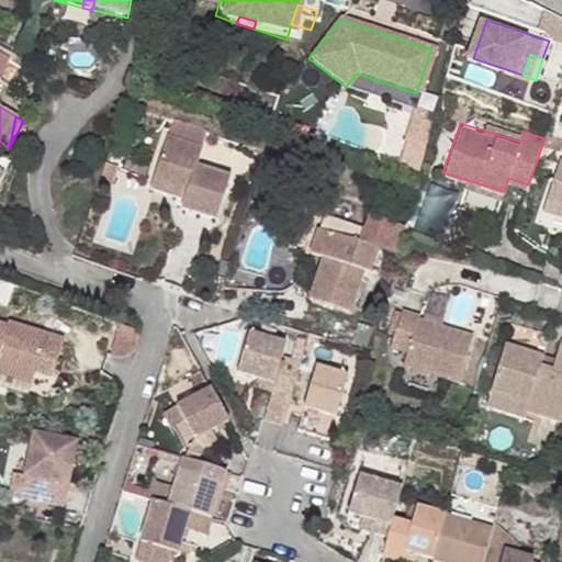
[(161,139),(146,188),(182,198),(179,205),(178,213),(212,223),(226,178),(192,168),(198,150),(161,139)]
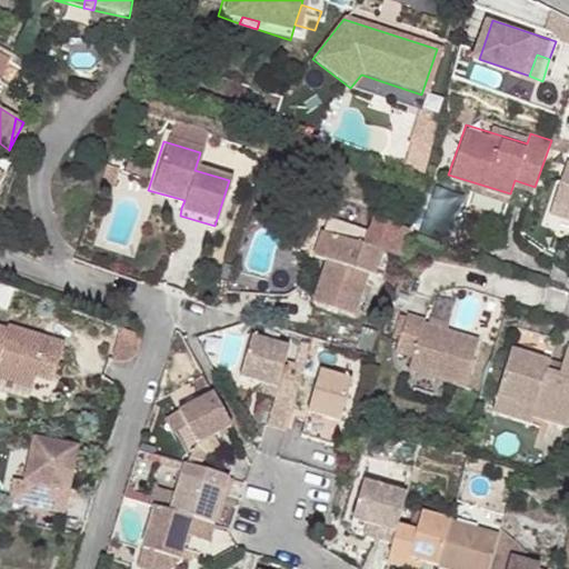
[(568,159),(556,200),(568,205),(568,159)]
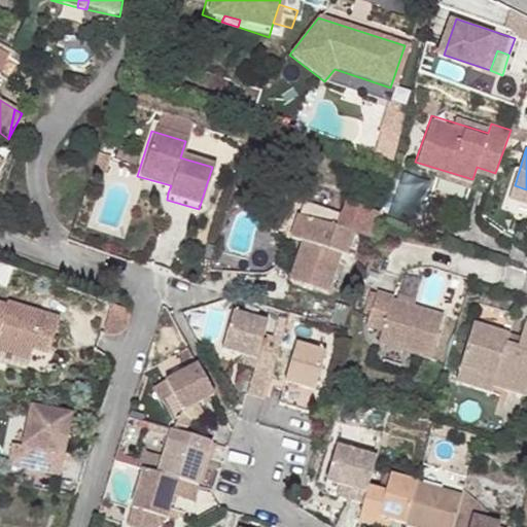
[(106,157),(93,152),(89,164),(102,170),(106,157)]
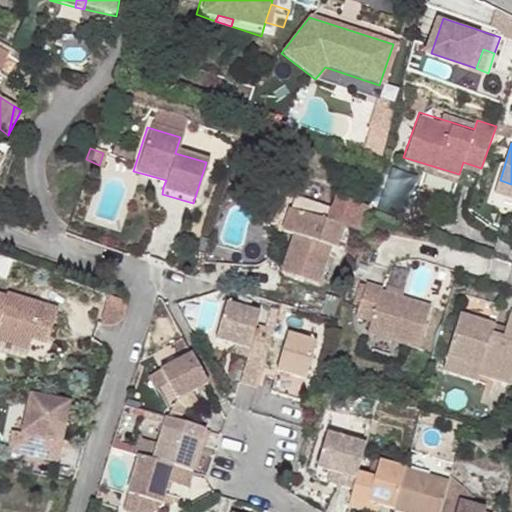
[(131,177),(163,187),(166,180),(133,171),(131,177)]
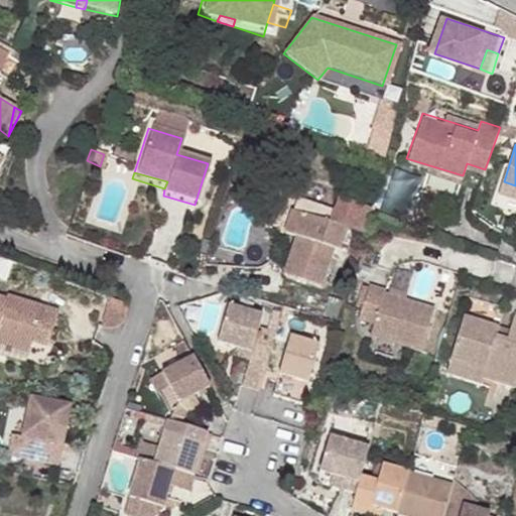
[(295,211),(330,220),(333,206),(298,198),(295,211)]
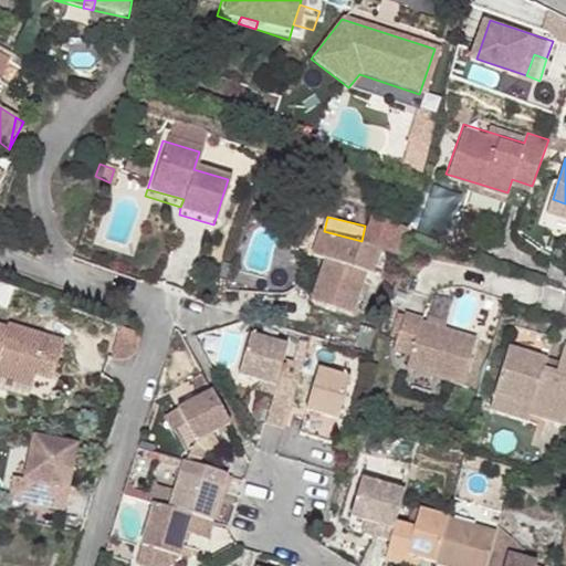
[(352,268),(360,271),(368,272),(374,250),(316,232),(310,255),(321,259),(308,301),(348,313),(358,278),(349,276),(352,268)]
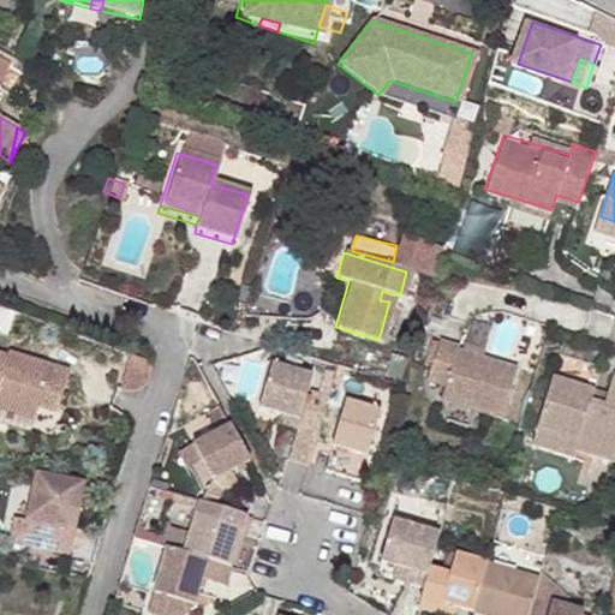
[(389,302),(392,294),(382,291),(380,300),(389,302)]
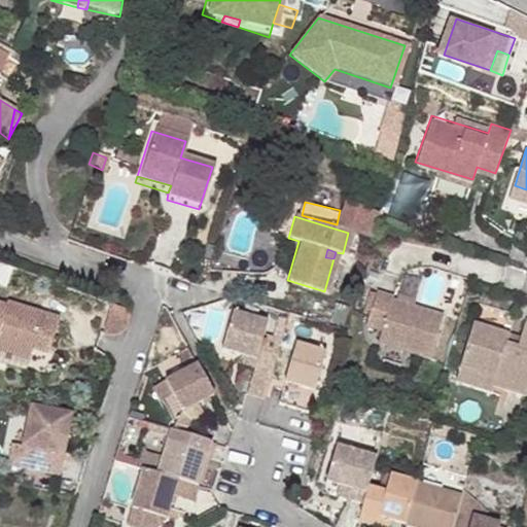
[(443,310),(391,294),(378,339),(430,354),(443,310)]
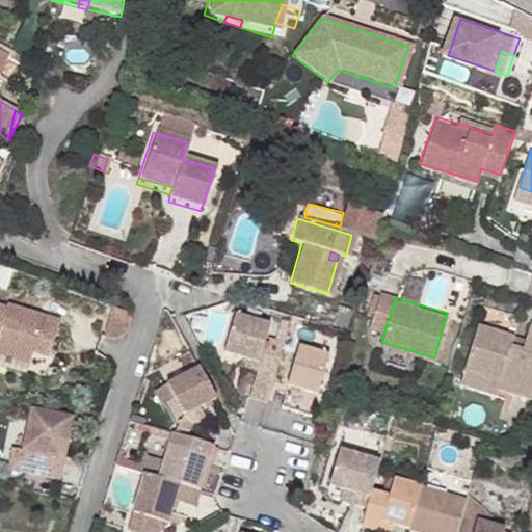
[(0,348),(33,358),(34,355),(48,358),(49,354),(59,320),(7,306),(6,308),(0,304),(0,348)]
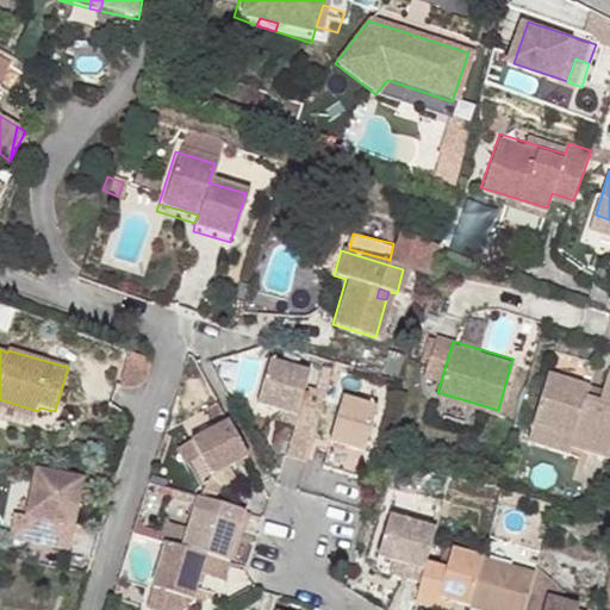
[(255,403),(275,409),(296,414),(303,385),(307,368),(268,358),(255,403)]
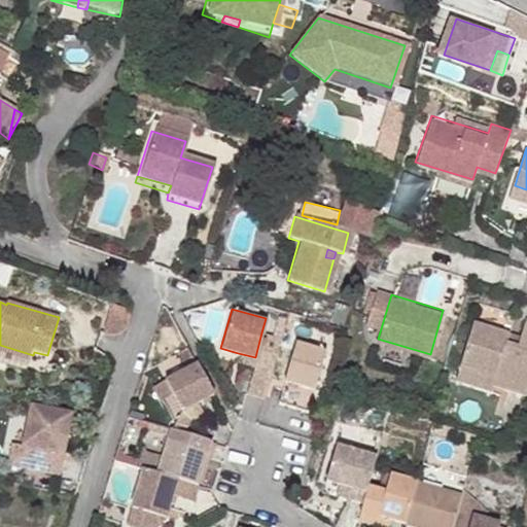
[(526,316),(522,334),(520,343),(507,340),(511,329),(475,319),(457,380),(492,391),(493,385),(526,395),(526,316)]
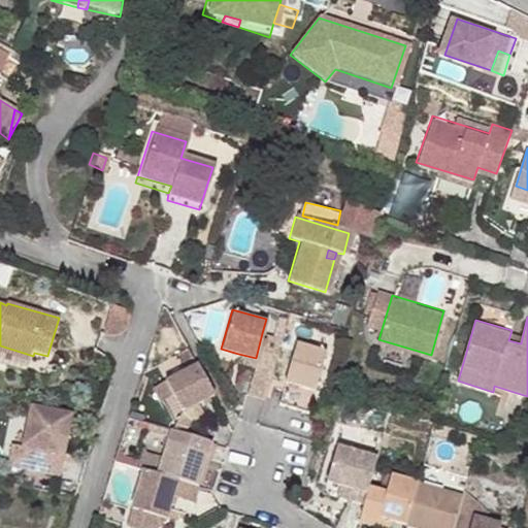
[(521,343),(523,334),(512,330),(508,340),(521,343)]
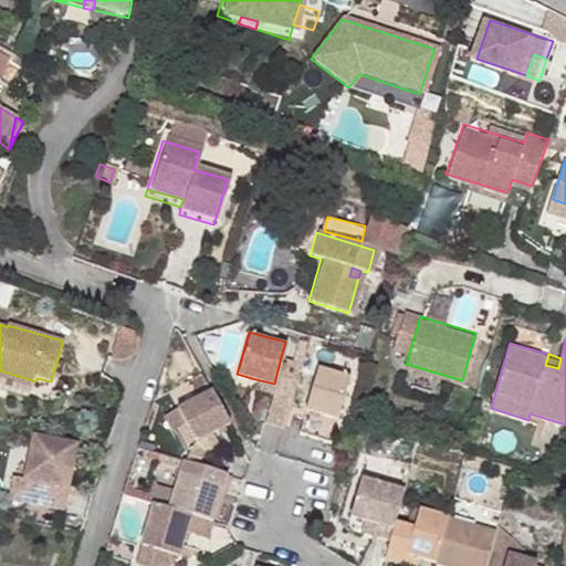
[(282,427),(300,362),(281,357),(274,384),(272,391),(272,395),(276,396),(274,404),(270,402),(265,421),(282,427)]
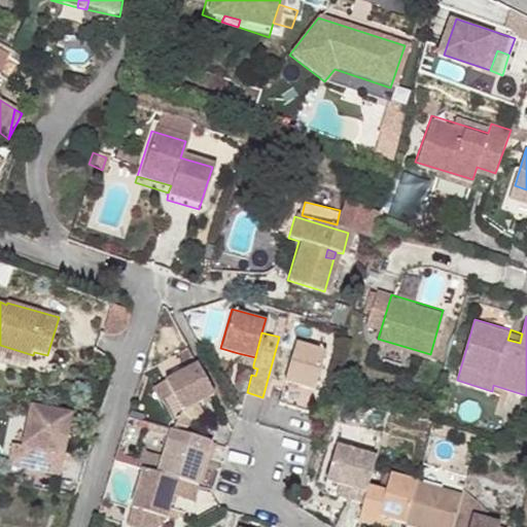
[(297,342),(285,381),(315,389),(326,350),(297,342)]
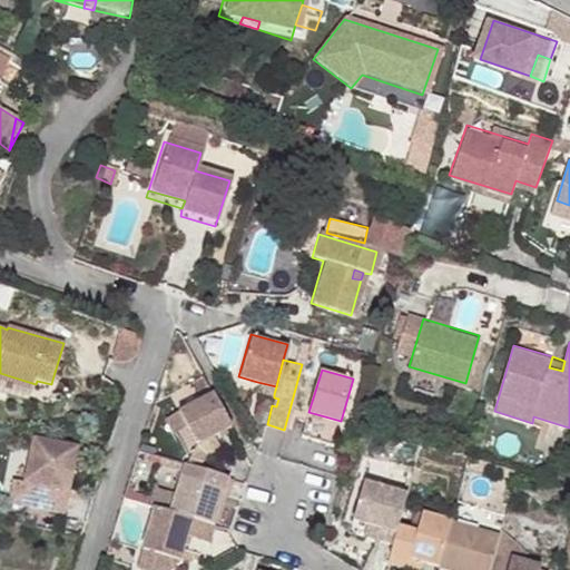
[(0,382),(33,393),(36,384),(0,373),(0,382)]
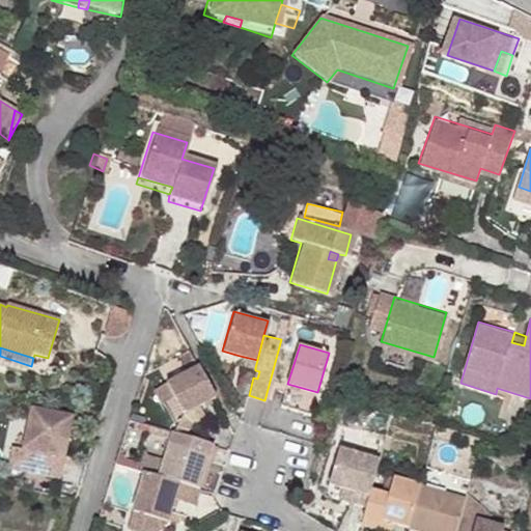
[(257,360),(240,356),(239,363),(255,367),(257,360)]
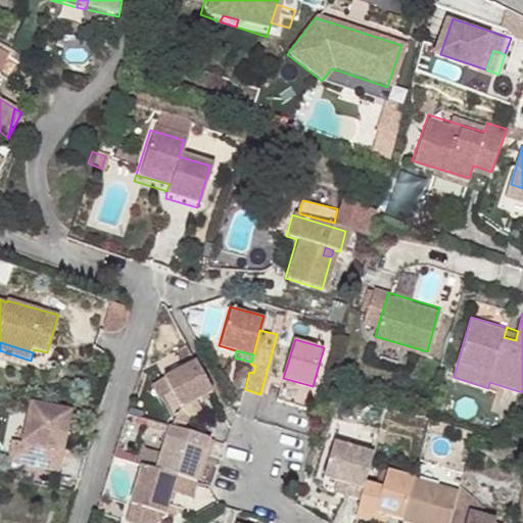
[(177,406),(193,396),(208,388),(191,355),(159,373),(177,406)]
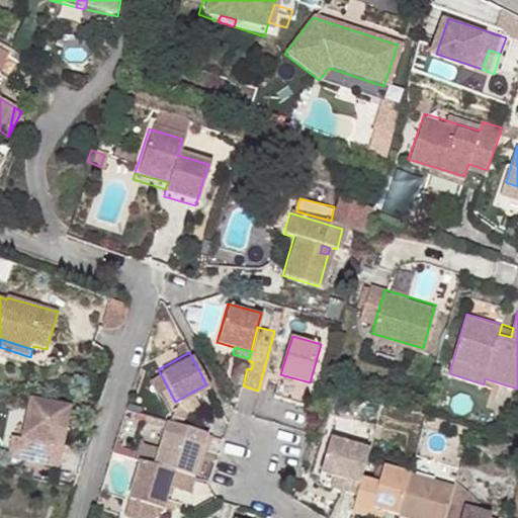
[(305,404),(310,382),(280,374),(274,396),(305,404)]
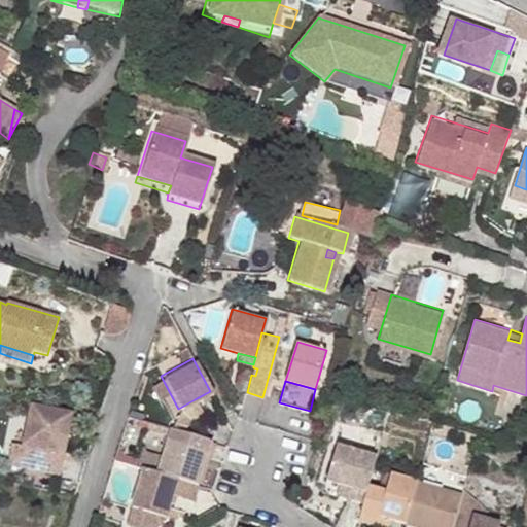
[(178,409),(176,409),(173,420),(186,424),(188,416),(200,411),(195,399),(178,409)]
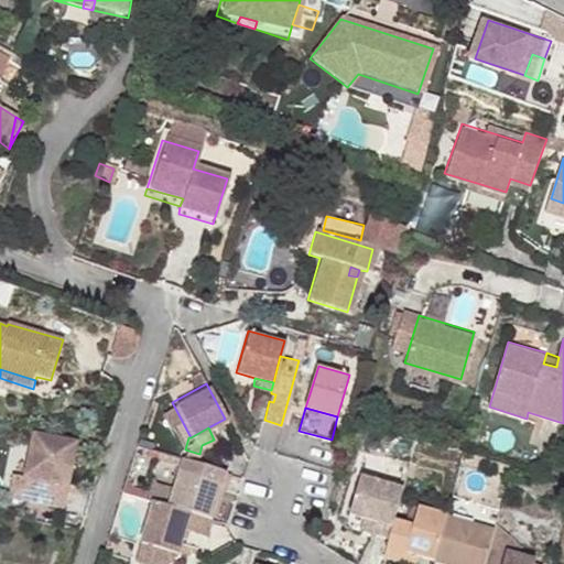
[(10,497),(64,507),(76,441),(32,433),(24,476),(13,474),(10,497)]
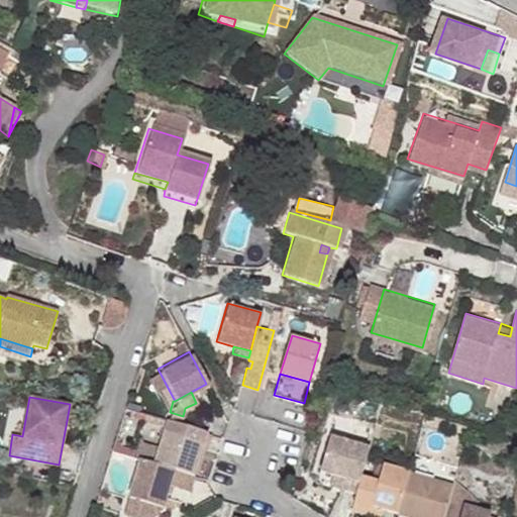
[(170,412),(168,419),(182,423),(183,416),(170,412)]
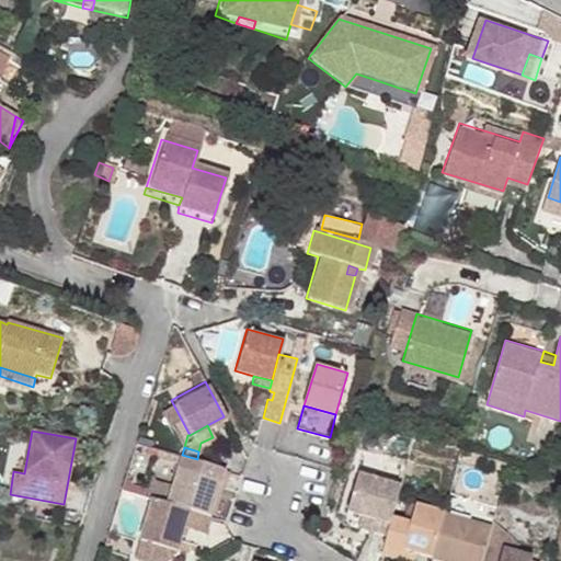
[(197,459),(182,455),(180,454),(176,467),(219,480),(222,467),(197,459)]
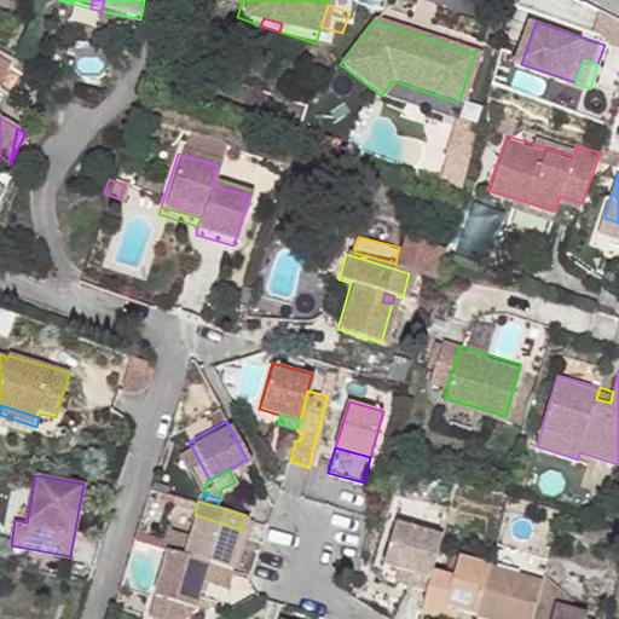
[(242,530),(195,515),(184,554),(231,568),(242,530)]
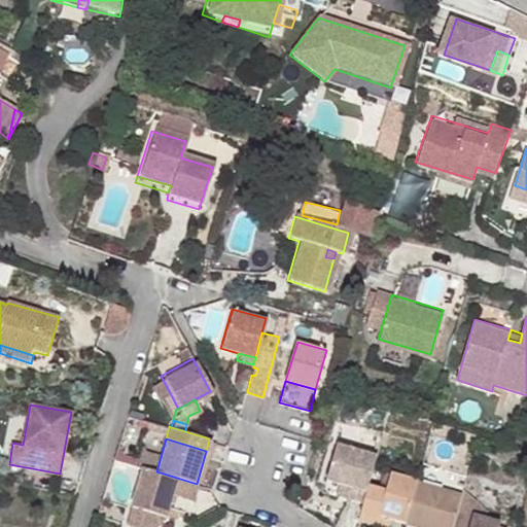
[(373,466),(377,452),(337,441),(326,479),(339,482),(351,486),(349,496),(362,500),(373,466)]
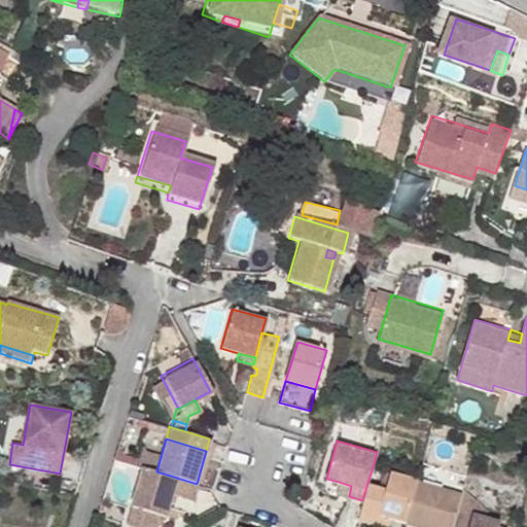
[(378,513),(390,470),(373,466),(362,500),(359,513),(377,518),(378,513)]
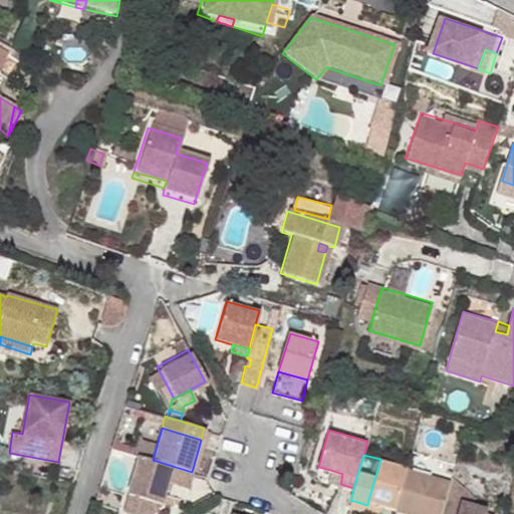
[(188,488),(192,472),(153,460),(139,456),(127,491),(162,502),(168,482),(188,488)]
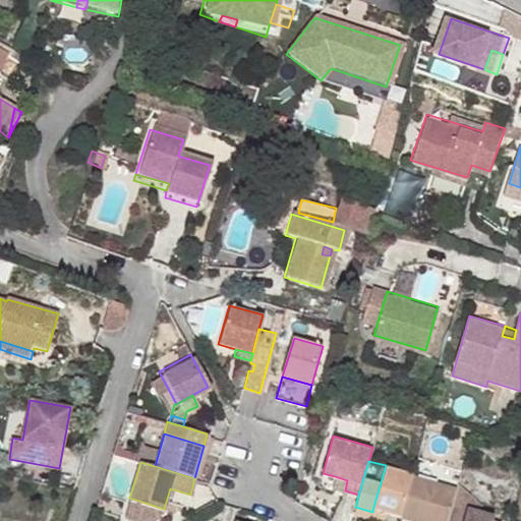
[(411,472),(386,465),(373,507),(384,510),(400,515),(410,477),(411,472)]
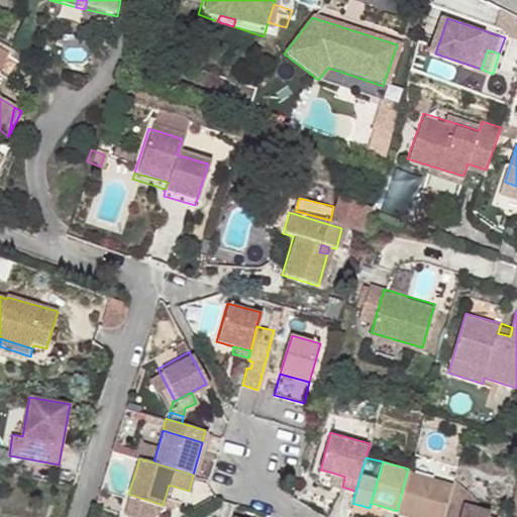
[(344,477),(332,473),(329,484),(342,487),(344,477)]
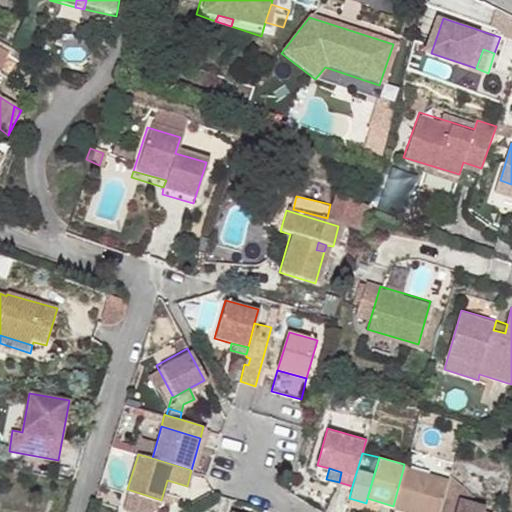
[(438,511),(443,496),(447,481),(403,469),(393,506),(392,509),(403,511),(438,511)]
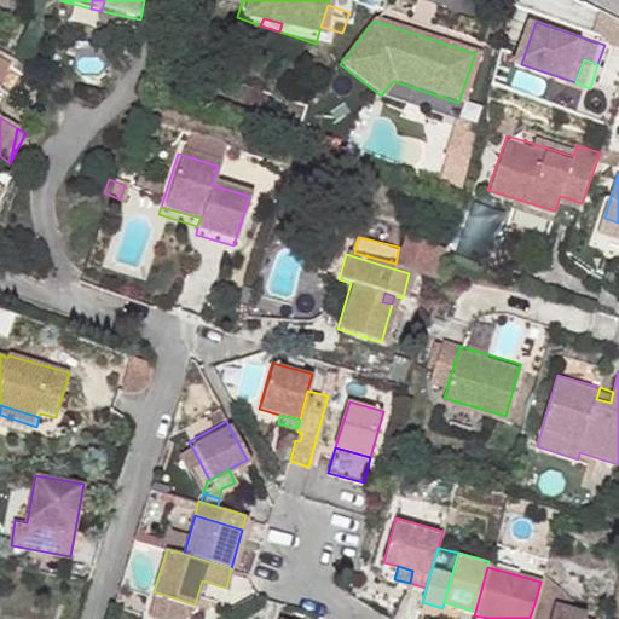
[(567,599),(541,582),(536,600),(555,606),(565,609),(567,599)]
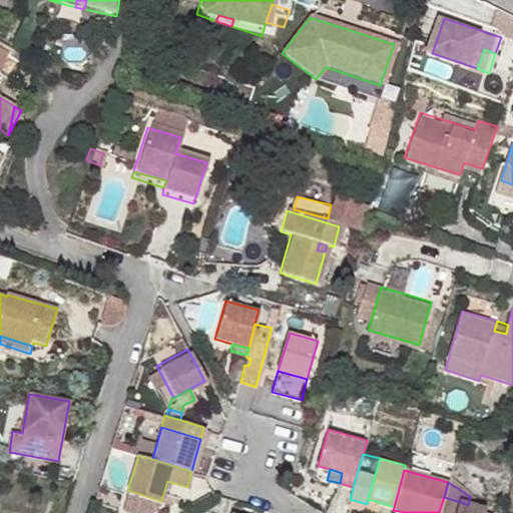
[(456,512),(460,502),(444,497),(439,512),(456,512)]
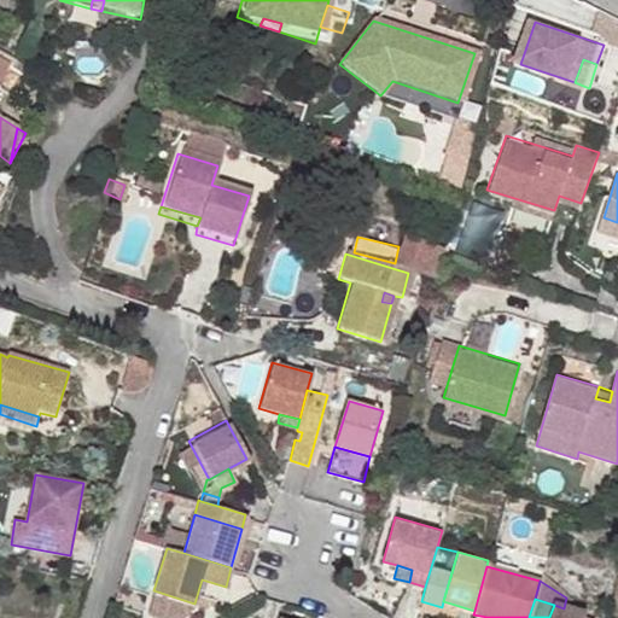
[(452,617),(455,605),(443,601),(442,607),(421,601),(419,608),(452,617)]
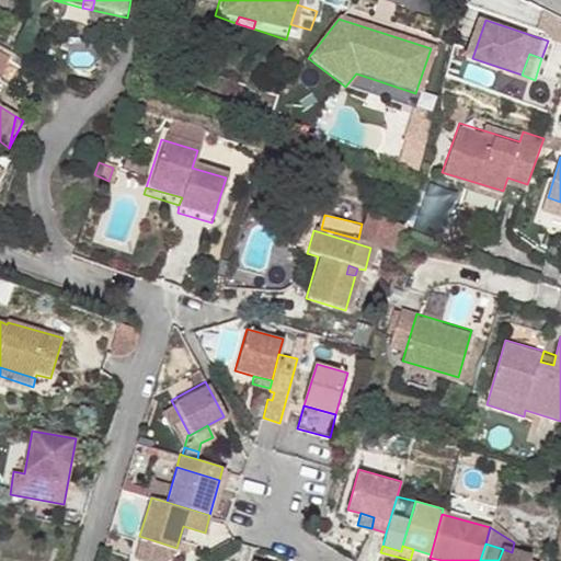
[(503,549),(499,560),(530,560),(531,558),(512,552),(503,549)]
